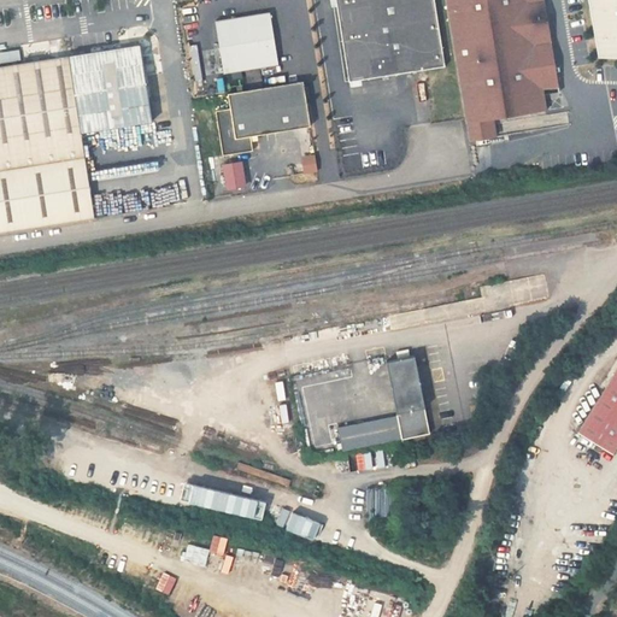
[(445,66),(434,0),(335,0),(348,82),(445,66)]
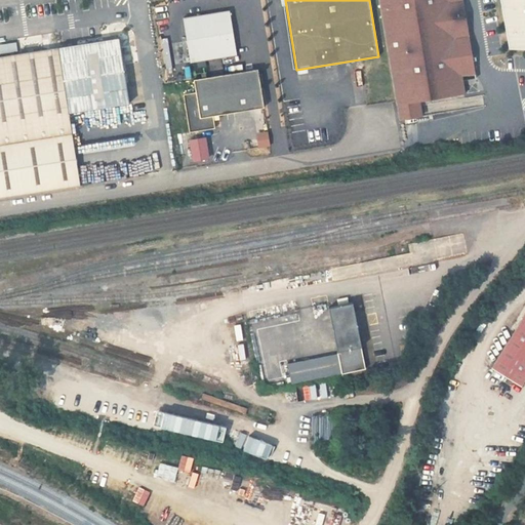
[(417,103),(465,94),(449,2),(449,0),(379,0),(388,46),(396,102),(399,120),(419,117),(417,103)]
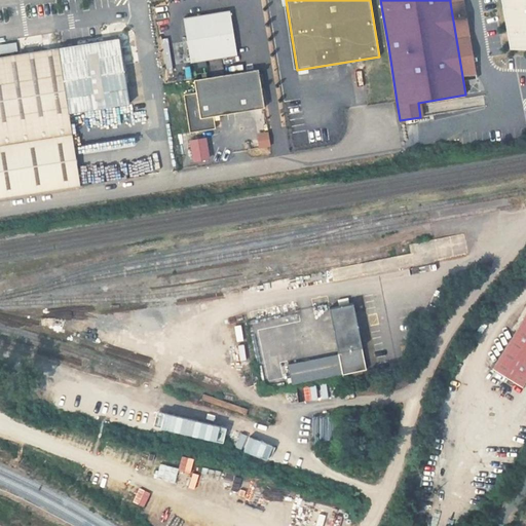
[(525,0),(501,0),(510,49),(525,49),(525,0)]
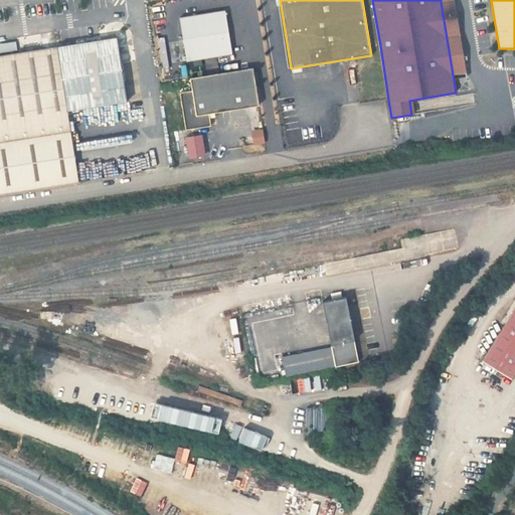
[(225,11),(179,18),(186,61),(232,53),(225,11)]
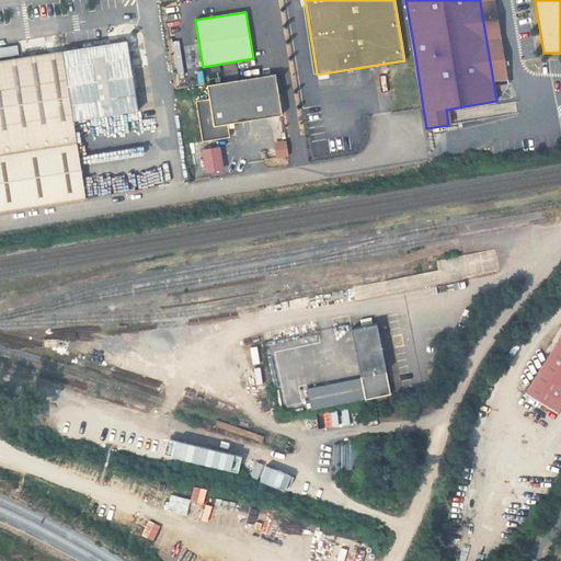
[(127,41),(0,60),(0,212),(86,198),(73,121),(138,111),(127,41)]
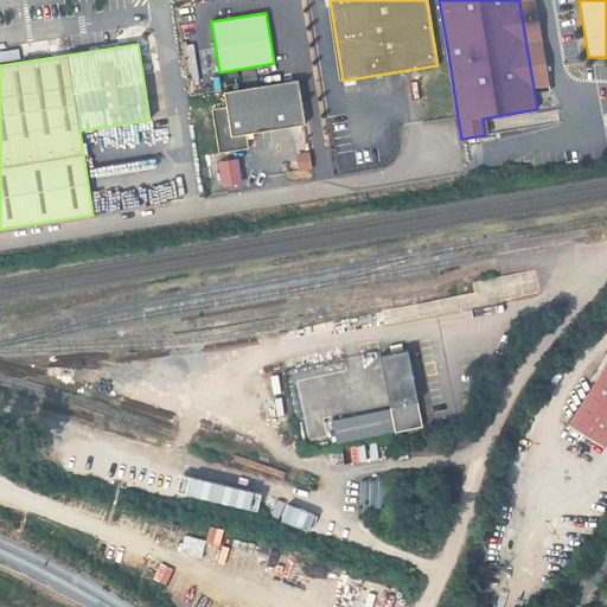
[(246,134),(305,125),(298,81),(224,93),(227,107),(211,109),(218,153),(248,148),(246,134)]
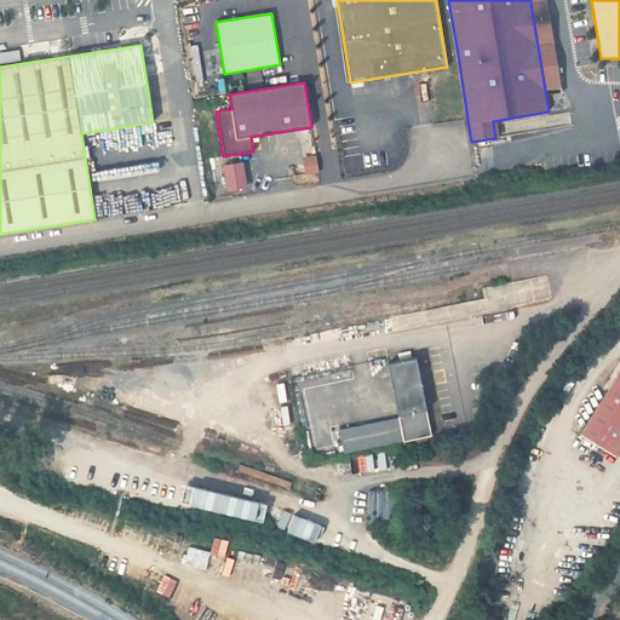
[(302,173),(316,172),(315,155),(300,156),(302,173)]
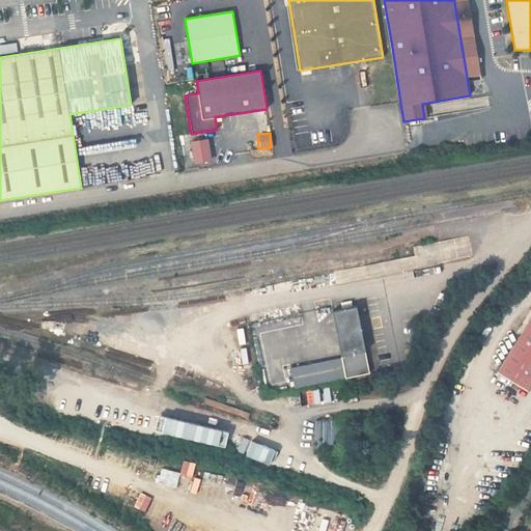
[(192,141),(196,162),(211,160),(206,139),(192,141)]
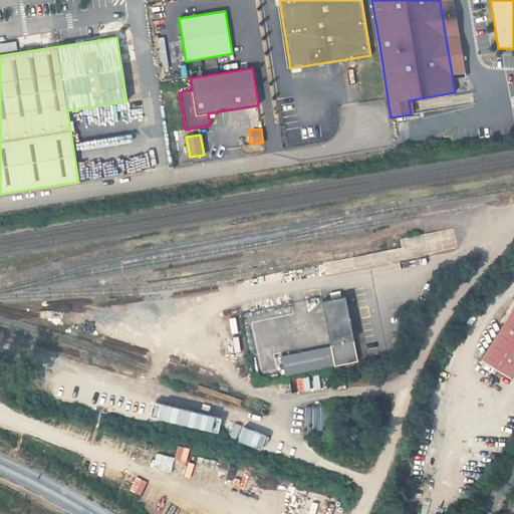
[(334,366),(357,361),(344,297),(321,301),(330,346),(334,366)]
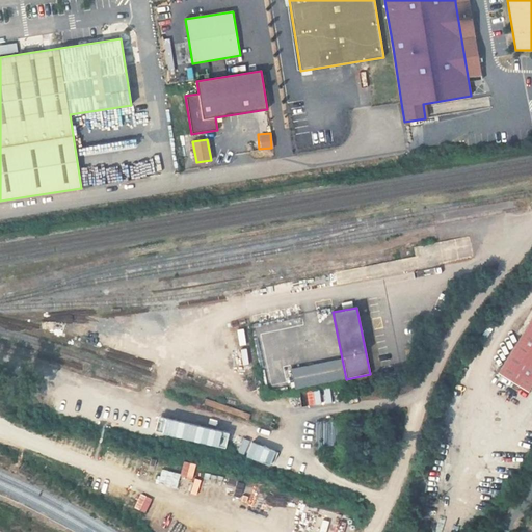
[(531,318),(499,373),(528,392),(531,384),(531,318)]
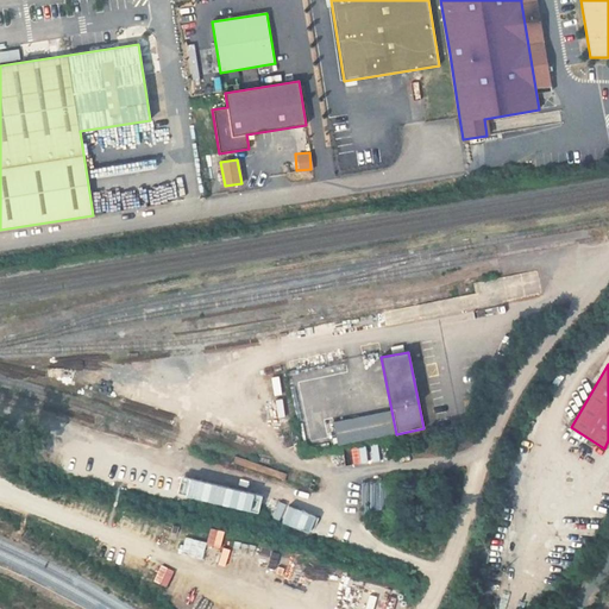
[(333,422),(338,446),(396,434),(391,410),(333,422)]
